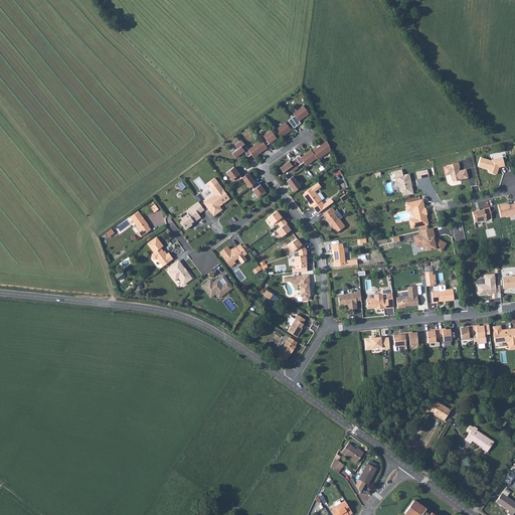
[(309,114),(303,106),(293,114),(294,116),(288,121),(294,128),(300,123),(299,121),(309,114)]
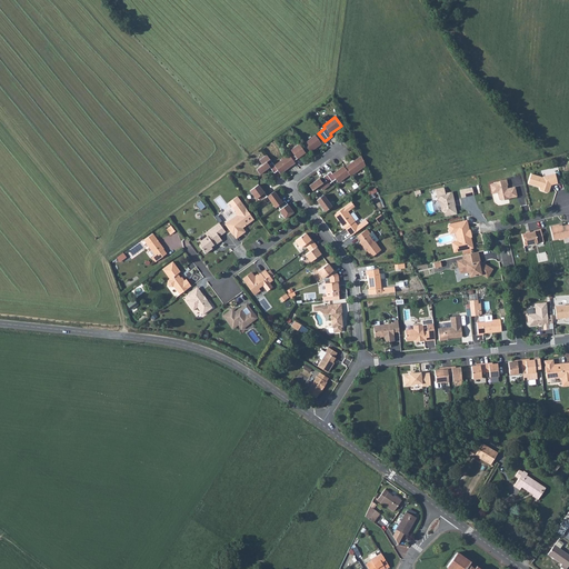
[(321,143),(316,136),(303,145),(310,152),(321,143)]
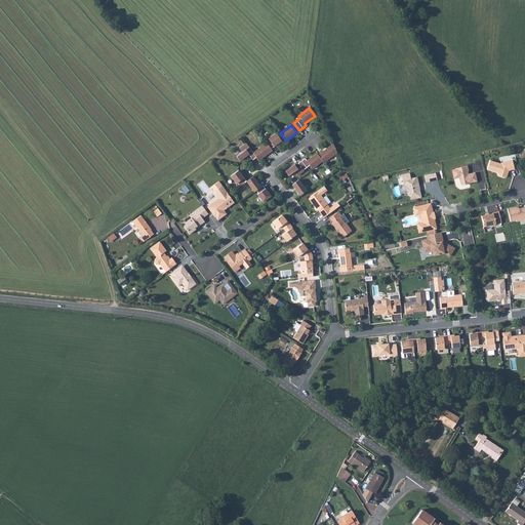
[(281,140),(275,132),(268,138),(269,139),(266,142),(266,143),(253,153),(251,150),(248,153),(246,150),(249,148),(245,143),(239,148),(242,152),(236,157),(240,161),(248,154),(253,160),(256,157),(258,161),(273,151),(271,149),(278,145),(277,144),(281,140)]
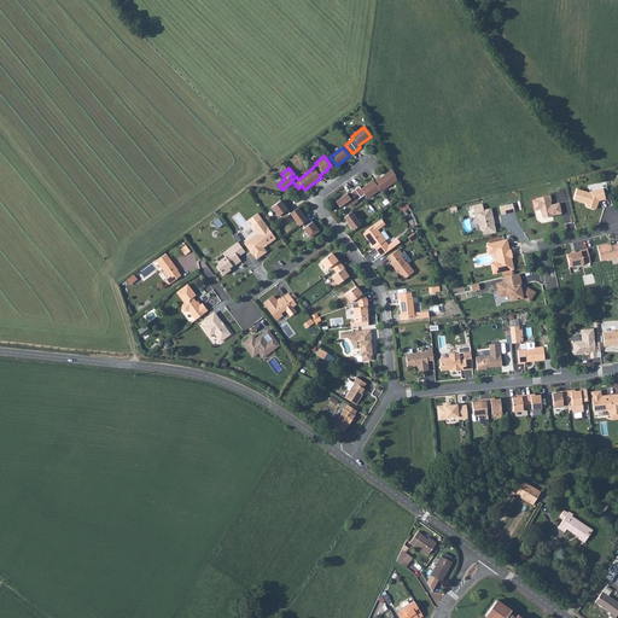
[(380,192),(397,180),(392,169),(374,182),(373,181),(361,190),(359,187),(351,193),(354,197),(350,199),(347,194),(336,202),(339,208),(347,203),(350,207),(357,202),(357,200),(365,196),(367,199),(379,190),(380,192)]
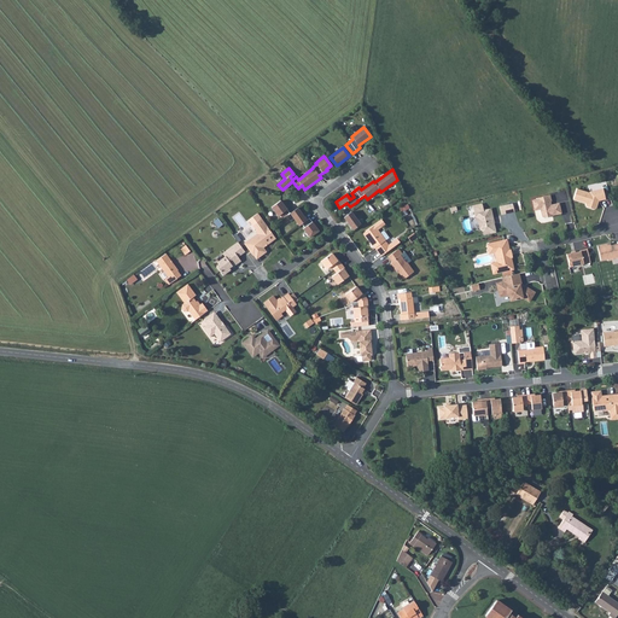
[(606,199),(604,188),(590,192),(590,193),(577,190),(573,199),(587,204),(586,205),(588,208),(594,210),(596,209),(599,203),(596,203),(598,199),(600,199),(600,200),(606,199)]
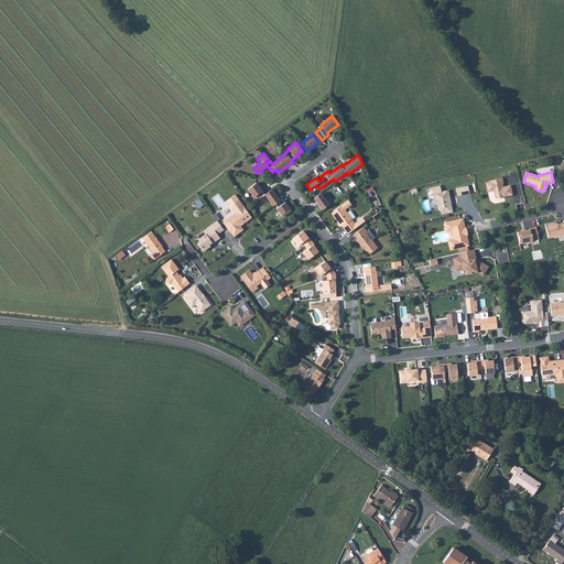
[(505,197),(505,196),(512,195),(510,186),(502,187),(501,185),(503,185),(502,179),(491,181),(491,182),(486,183),(488,192),(494,191),(495,197),(497,199),(505,197)]
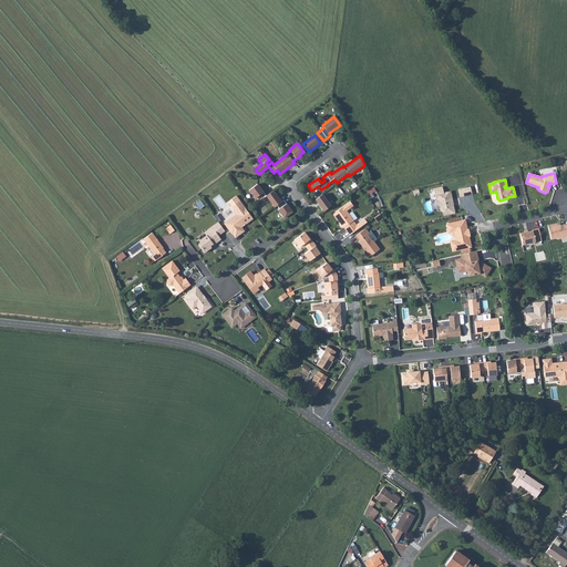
[(259,202),(266,196),(260,189),(259,189),(257,185),(249,191),(255,199),(256,198),(259,202)]
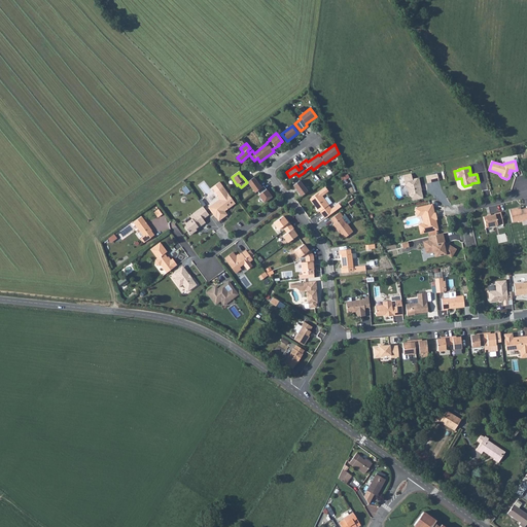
[(440,179),(437,173),(426,176),(428,182),(440,179)]
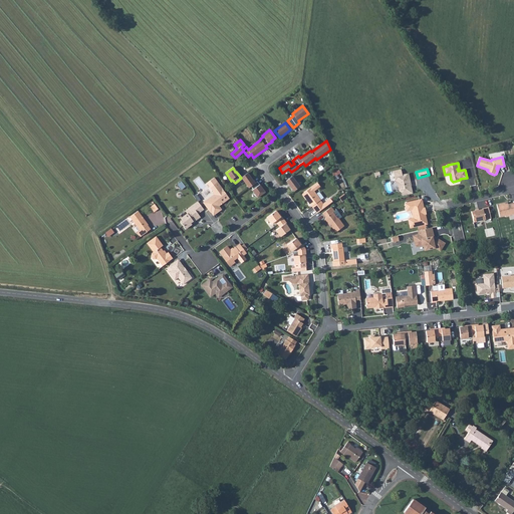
[(247,173),(241,178),(249,188),(251,187),(253,190),(252,191),(258,198),(265,193),(262,189),(262,188),(257,182),(255,184),(247,173)]
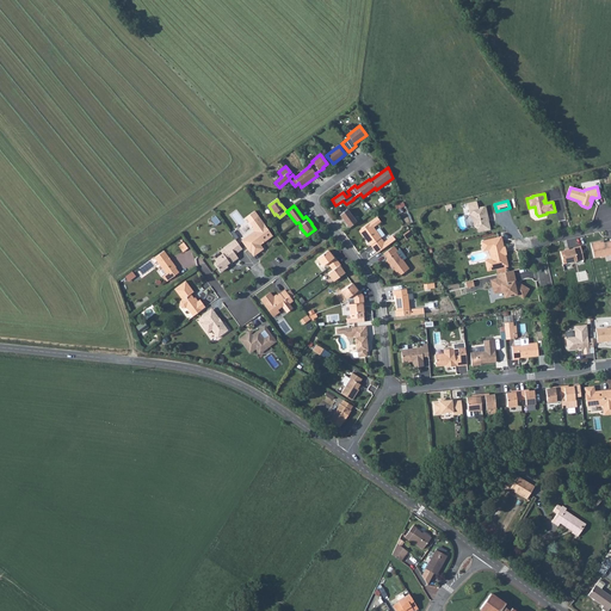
[(479,228),(479,230),(489,228),(488,220),(486,218),(486,216),(488,216),(486,205),(470,209),(470,214),(473,215),(475,226),(479,228)]
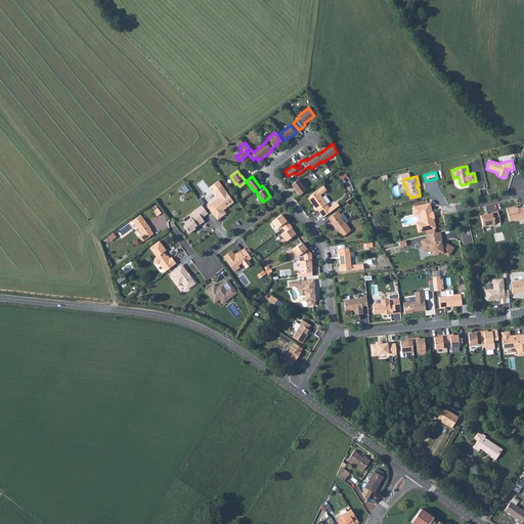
[(300,195),(306,190),(298,180),(292,184),(300,195)]
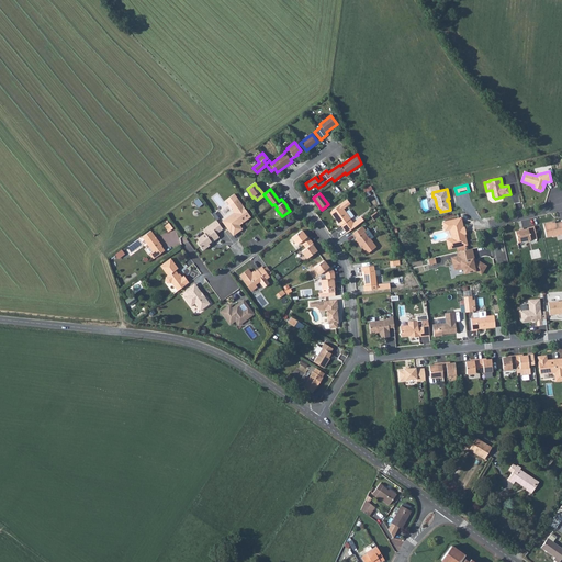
[(231,204),(234,210),(237,206),(239,210),(224,222),(231,232),(234,235),(243,228),(239,225),(251,216),(238,199),(231,204)]
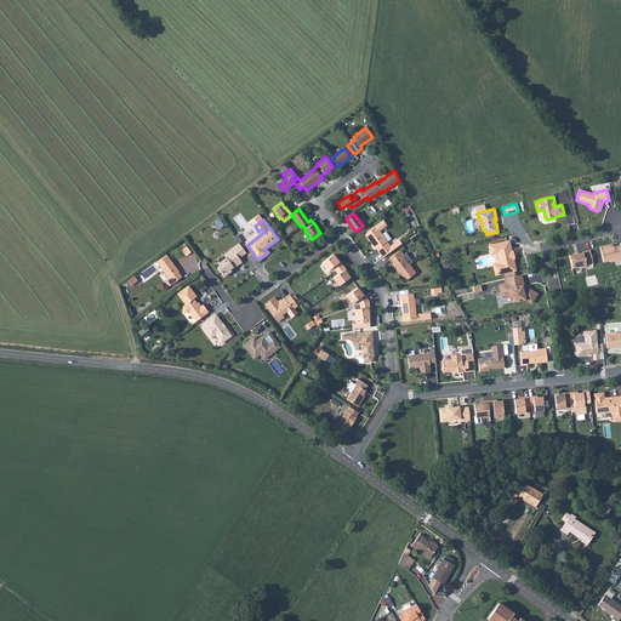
[(365,234),(383,257),(402,244),(399,239),(391,246),(376,226),(365,234)]
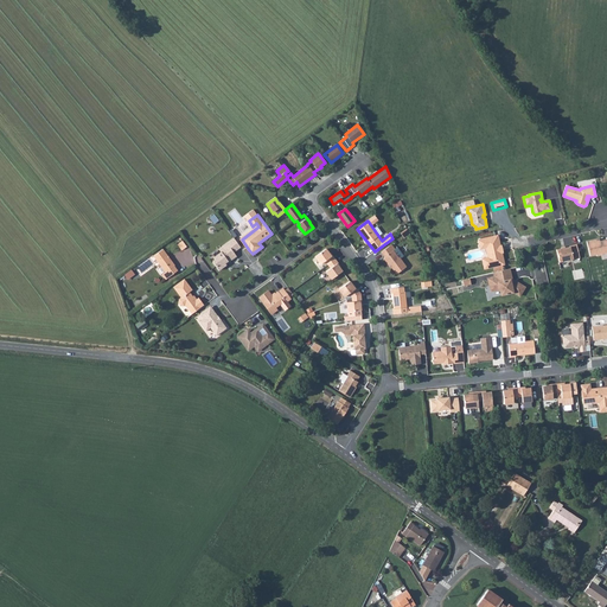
[(256,223),(253,227),(251,227),(254,229),(241,238),(242,240),(259,227),(256,223)]
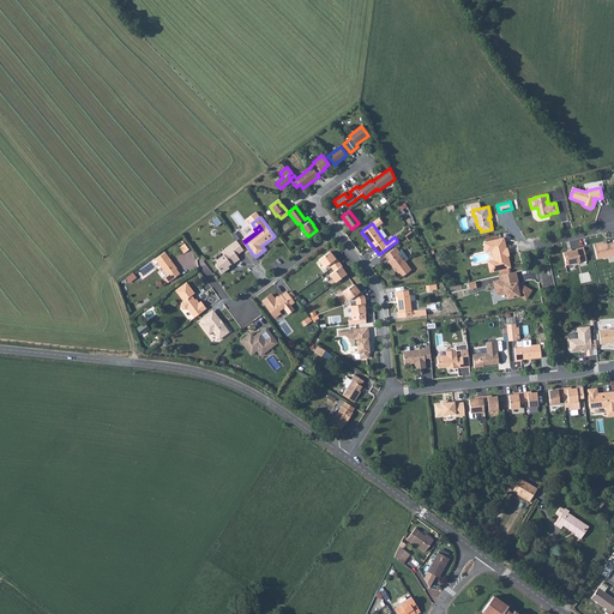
[(491,246),(491,251),(494,253),(495,257),(493,260),(487,262),(489,272),(510,268),(507,257),(509,256),(507,250),(505,248),(504,239),(483,242),(485,247),(491,246)]
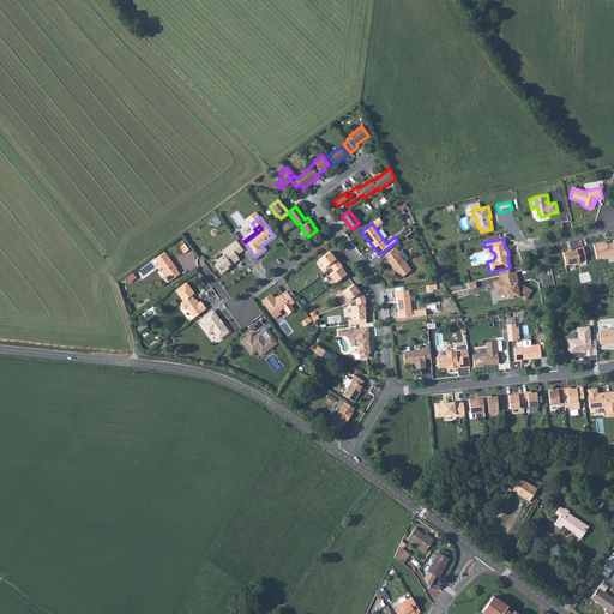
[(244,250),(238,241),(222,252),(224,256),(217,260),(218,263),(216,265),(222,274),(230,268),(229,266),(232,264),(232,265),(240,259),(238,256),(244,250)]
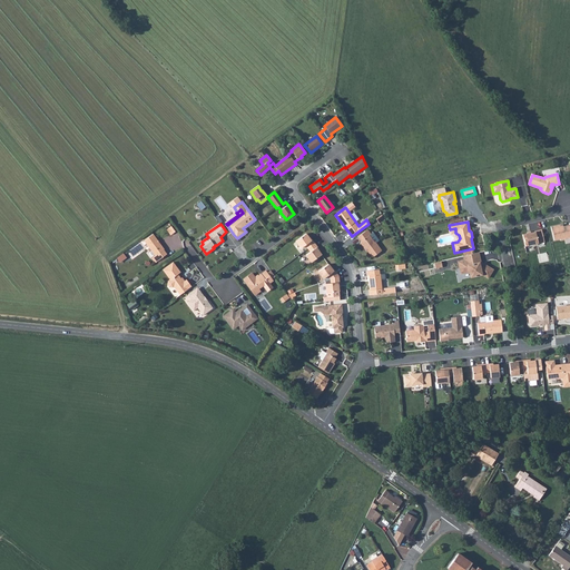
[(569,226),(568,227),(568,226),(563,226),(563,225),(551,227),(553,241),(560,239),(560,241),(569,238),(569,226)]
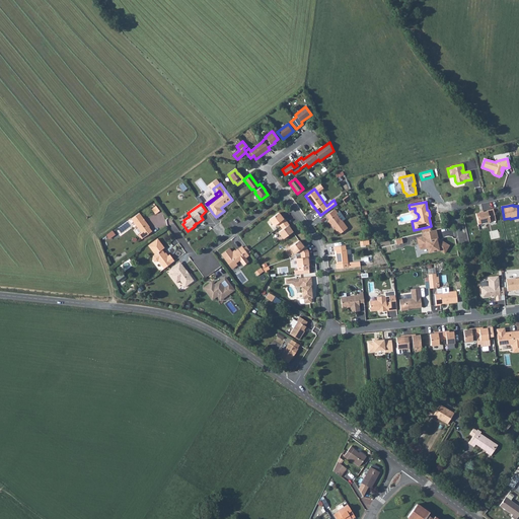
[(328,221),(332,227),(335,226),(336,227),(336,229),(340,234),(348,227),(343,220),(341,220),(337,214),(339,213),(335,209),(326,216),(328,219),(328,221)]
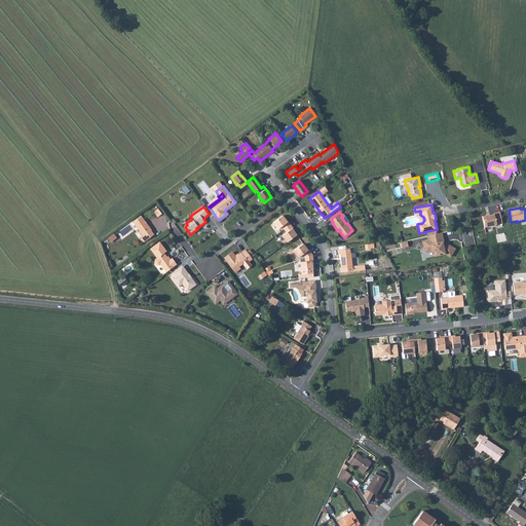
[(493,214),(489,215),(486,216),(482,217),(484,227),(502,224),(499,213),(493,214)]
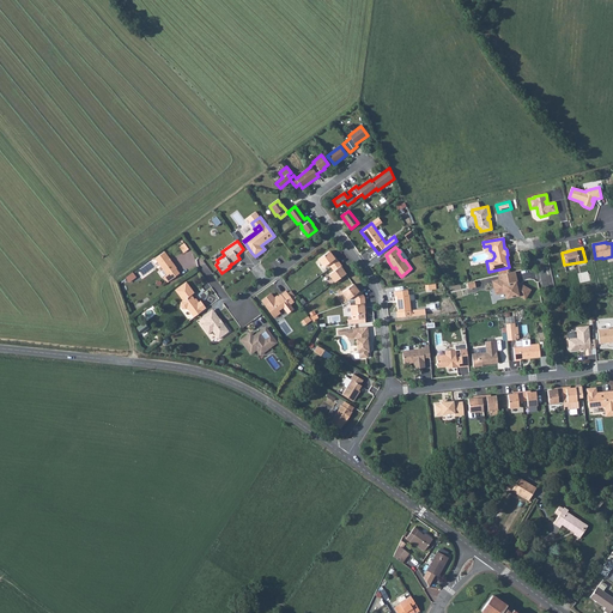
[(329,274),(335,283),(346,274),(343,269),(340,266),(341,266),(337,259),(335,259),(333,256),(329,252),(319,260),(325,267),(329,263),(334,271),(329,274)]
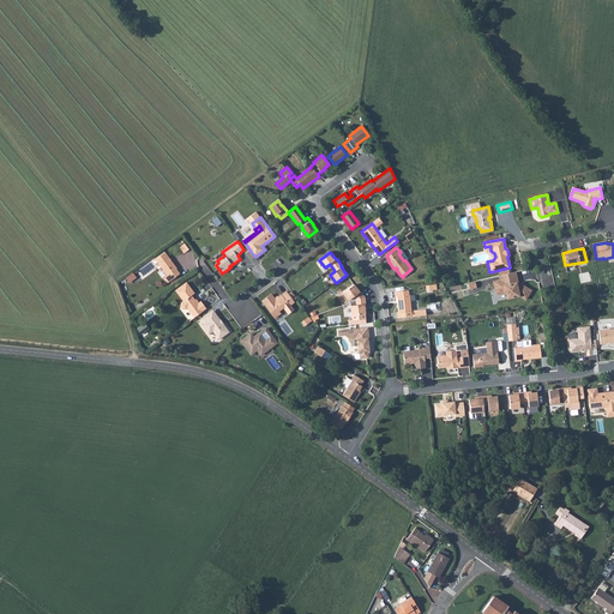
[(178,269),(166,253),(156,260),(168,276),(164,278),(168,284),(180,275),(176,270),(178,269)]
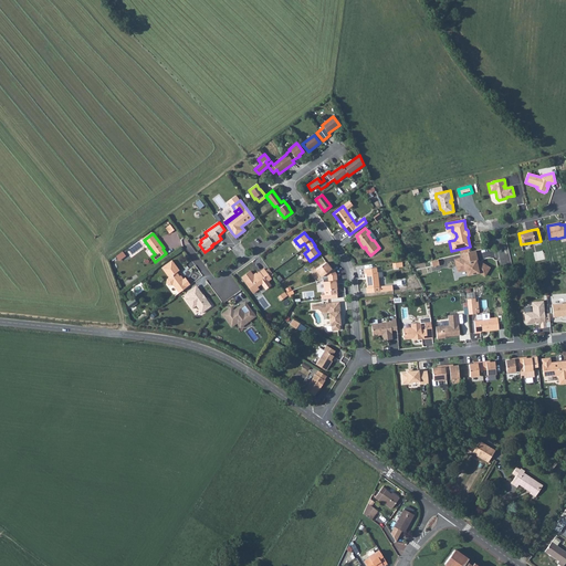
[(123,251),(116,255),(118,260),(126,255),(123,251)]
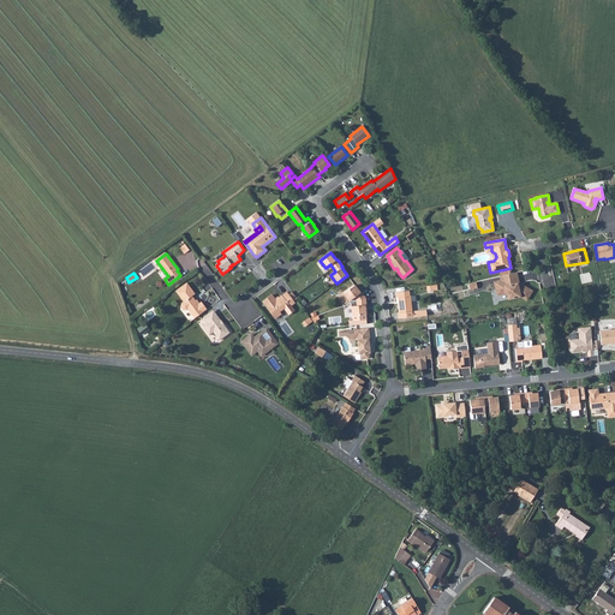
[(494,282),(495,287),(518,282),(517,273),(500,276),(501,281),(494,282)]
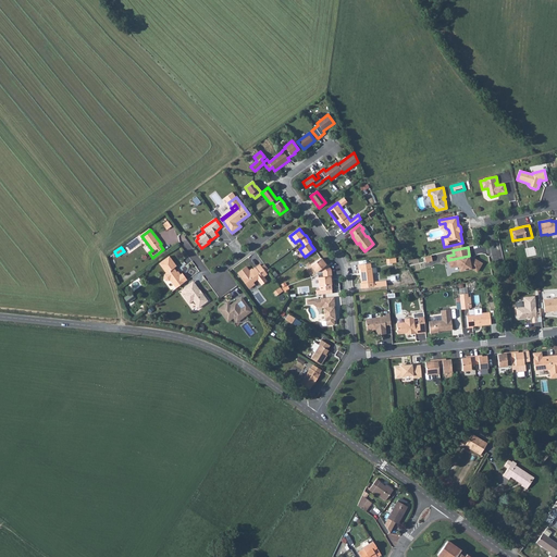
[(469,256),(448,260),(448,262),(453,261),(454,267),(458,265),(460,265),(461,270),(471,269),(477,271),(481,263),(472,258),(471,260),(468,258),(469,256)]
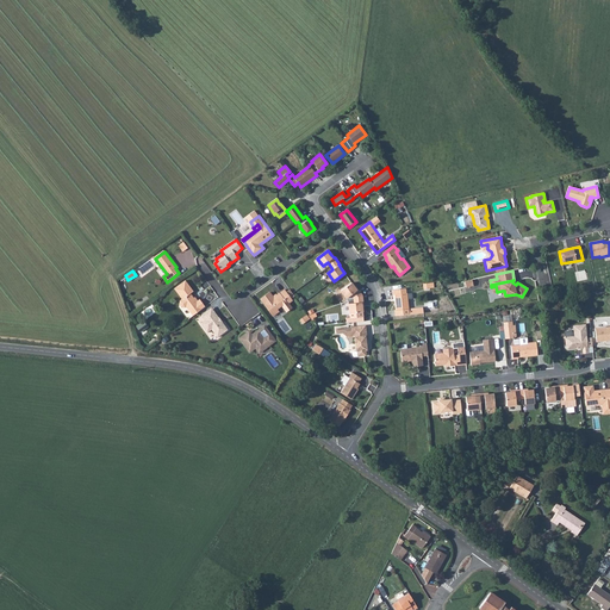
[(195,316),(206,307),(200,300),(198,302),(197,303),(194,299),(191,294),(194,292),(186,281),(175,290),(182,300),(180,302),(180,305),(182,309),(186,309),(187,307),(190,312),(192,311),(195,316)]
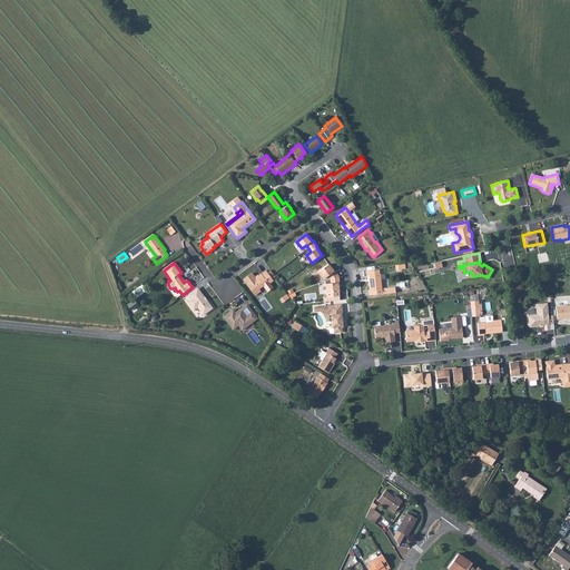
[(340,296),(338,286),(338,283),(340,283),(338,276),(335,271),(334,272),(332,268),(328,264),(318,272),(324,278),(328,275),(331,278),(332,283),(326,284),(327,297),(340,296)]
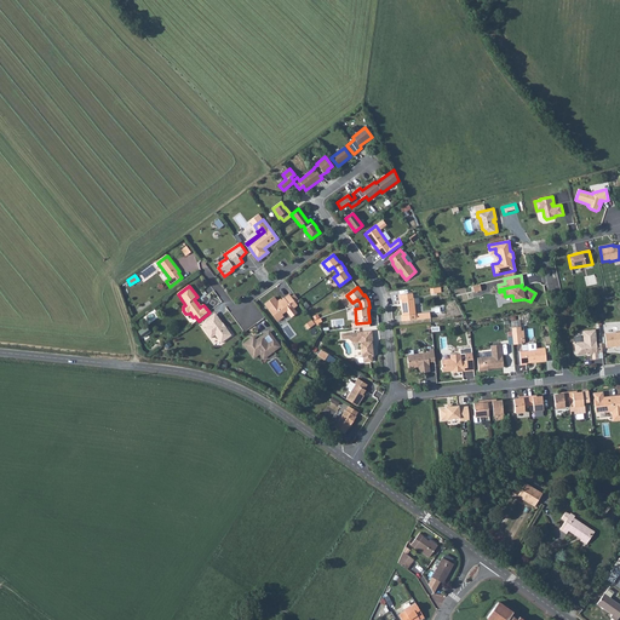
[(431,317),(431,311),(417,314),(414,297),(414,298),(413,293),(400,293),(401,299),(402,298),(405,315),(402,315),(403,321),(431,317)]
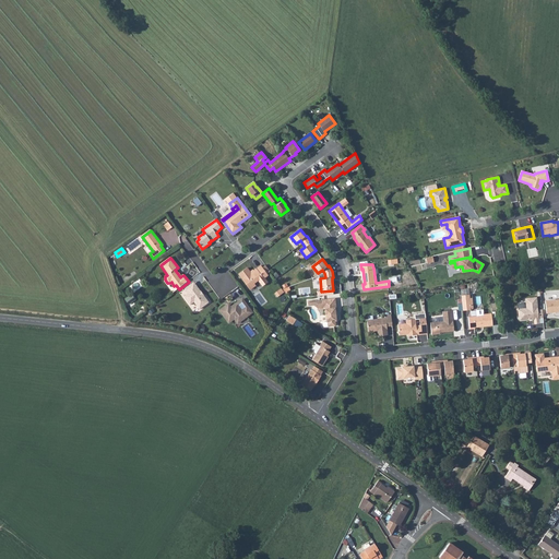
[(271,272),(266,265),(263,269),(261,266),(251,273),(248,269),(239,275),(251,290),(257,286),(256,284),(259,281),(262,286),(268,282),(265,278),(269,276),(268,274),(271,272)]
